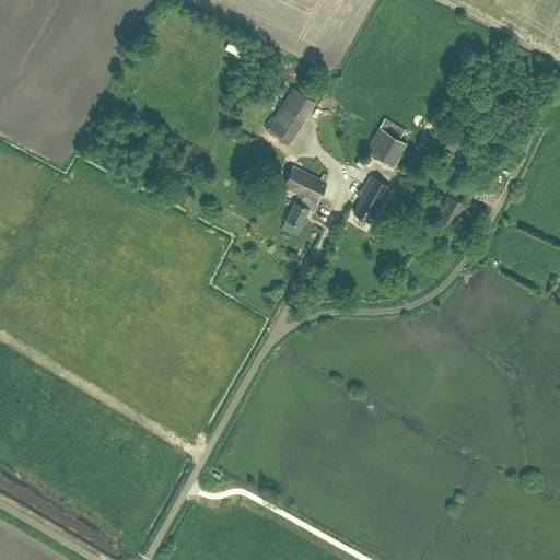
[(291,139),(316,101),(294,86),(269,125),(291,139)]
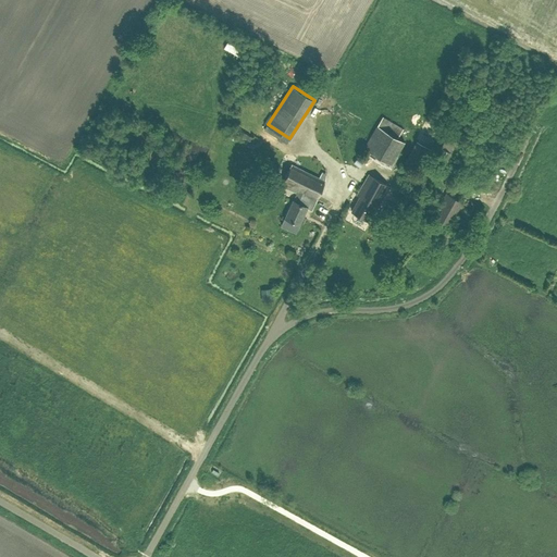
[(391,164),(404,141),(397,137),(403,128),(382,116),(363,148),(391,164)]
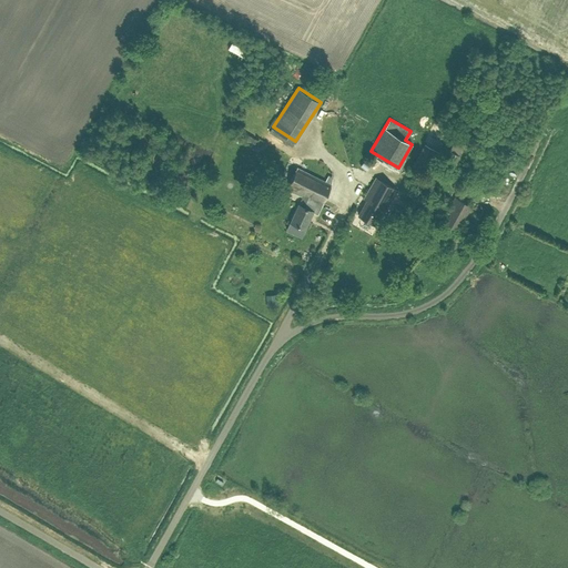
[(465,145),(455,141),(449,151),(459,155),(465,145)]
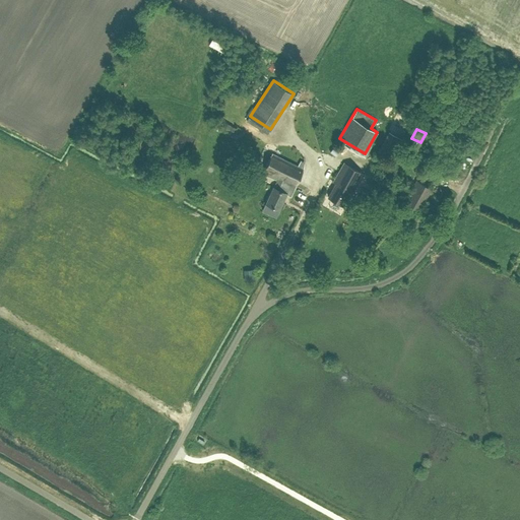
[(376,153),(391,161),(402,140),(388,132),(376,153)]
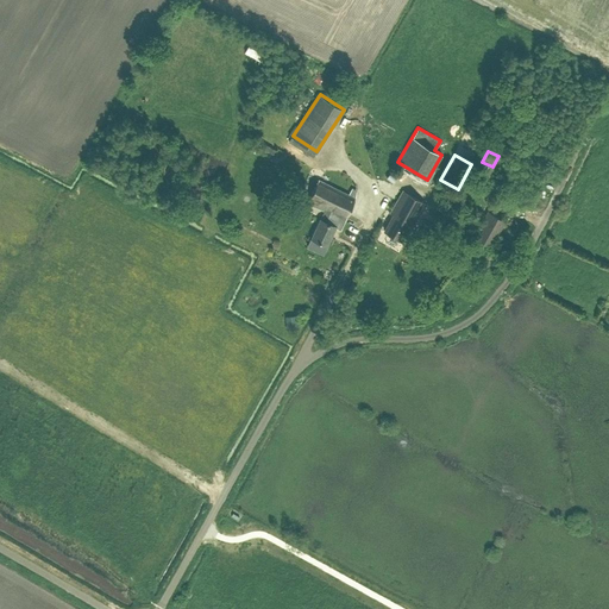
[(493,167),(482,162),(471,183),(483,189),(494,168),(493,167)]
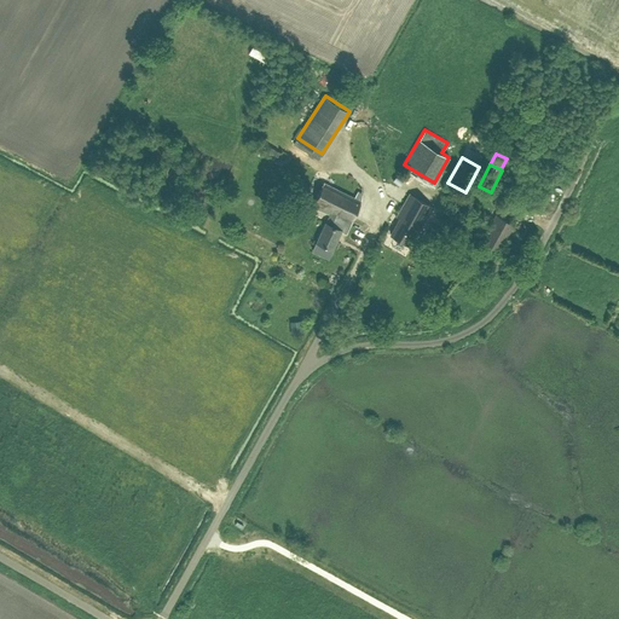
[(346,233),(362,201),(324,183),(313,206),(330,214),(327,223),(325,223),(317,242),(333,249),(341,231),(346,233)]
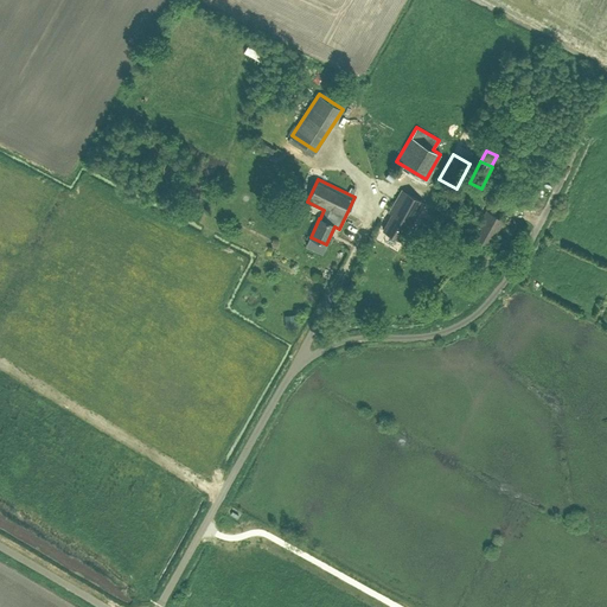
[(413,225),(425,204),(401,190),(389,212),(393,213),(383,230),(400,240),(409,224),(413,225)]
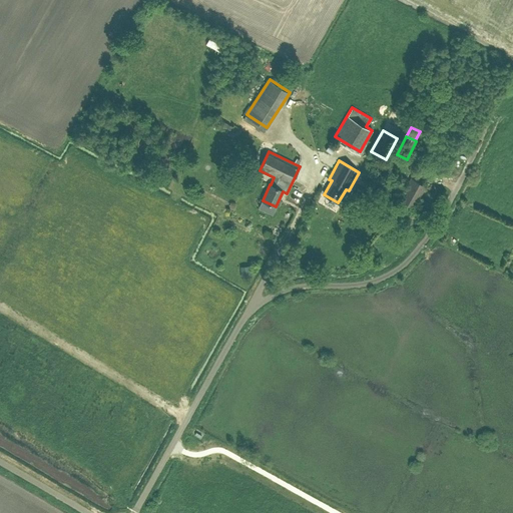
[(418,198),(425,186),(411,178),(405,188),(406,188),(400,199),(413,207),(418,198)]
